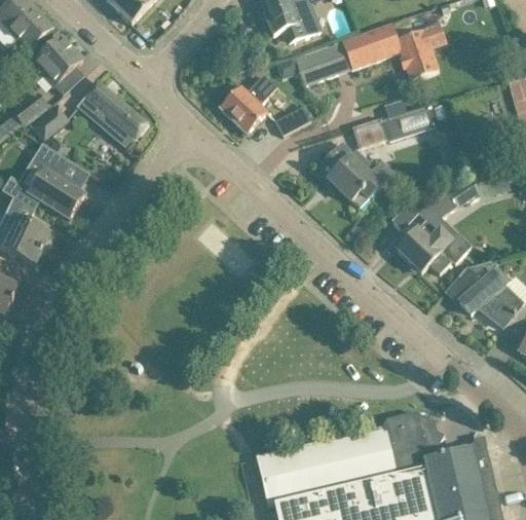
[(0,17),(29,49),(38,40),(53,27),(29,0),(10,0),(0,9),(0,17)]
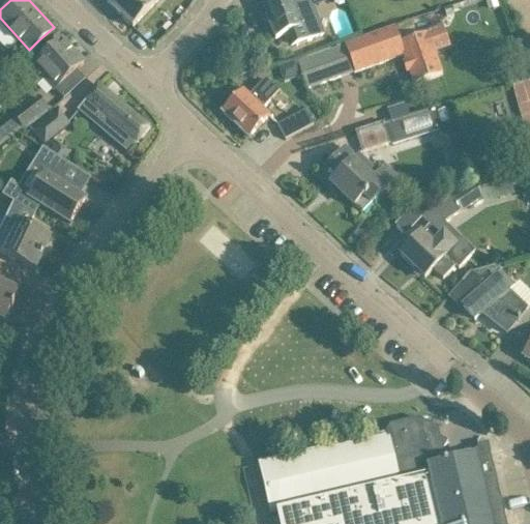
[(117,0),(113,4),(133,24),(154,0),(117,0)]
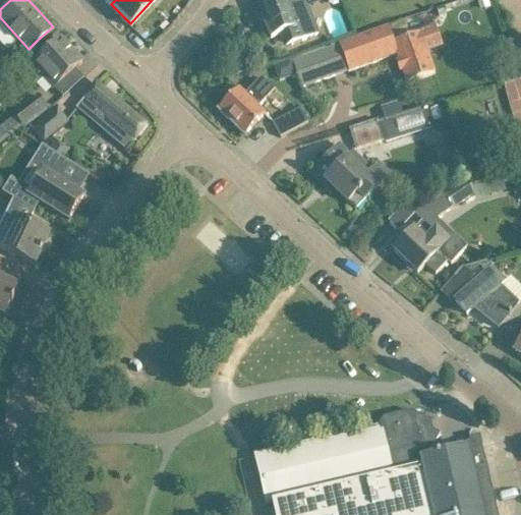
[(158,0),(171,15),(183,5),(178,0),(158,0)]
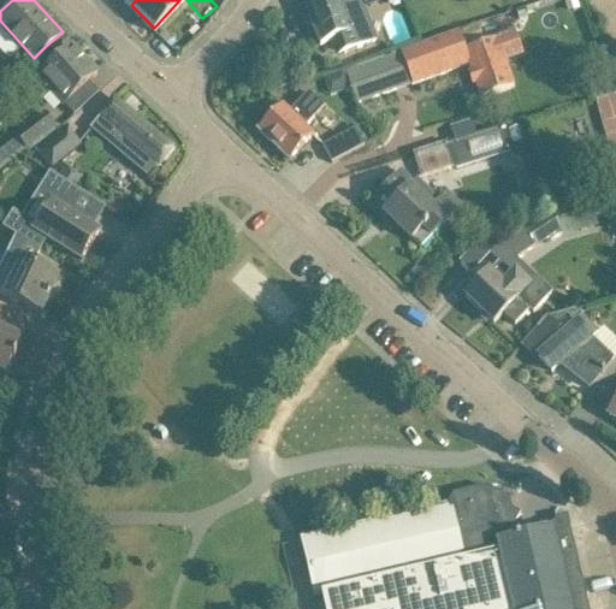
[(303,0),(321,41),(330,37),(337,53),(378,35),(362,0),(303,0)]
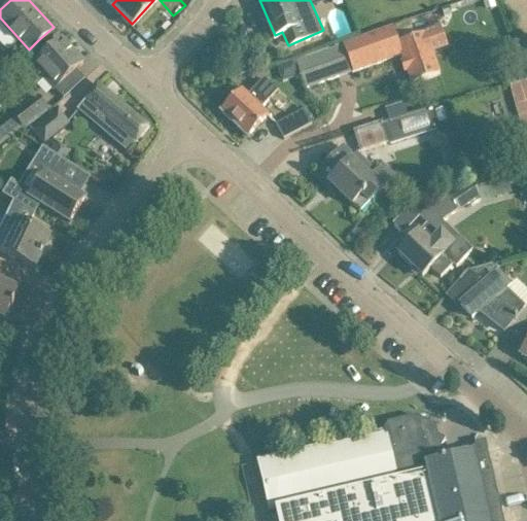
[(400,50),(412,79),(440,69),(431,47),(425,29),(424,28),(397,38),(392,23),(295,58),(305,83),(352,67),(352,68),(400,50)]
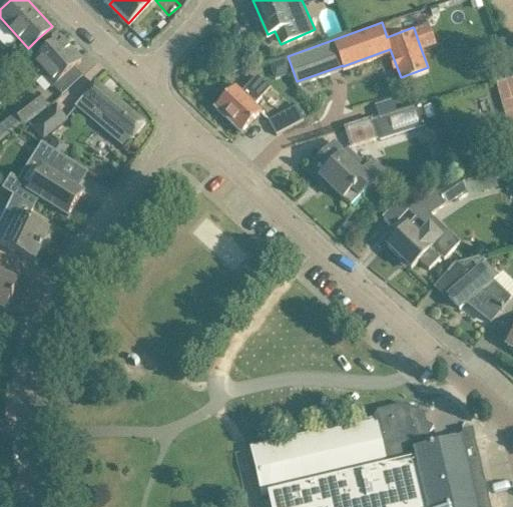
[(53,83),(66,71),(80,57),(59,34),(19,72),(29,82),(42,71),(53,83)]
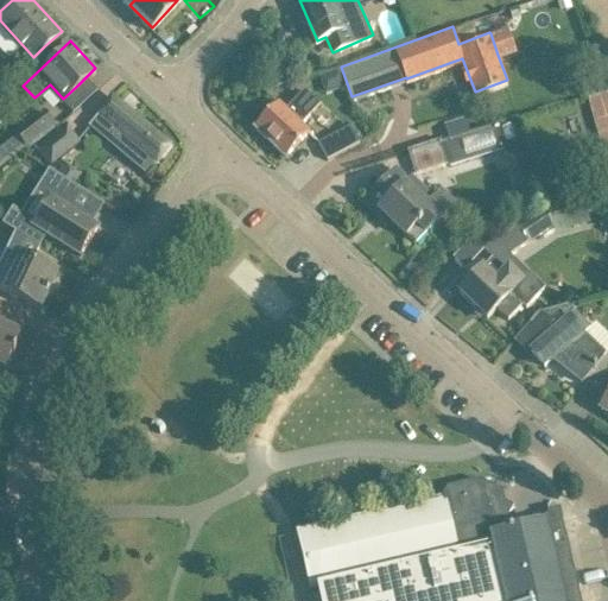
[(284,67),(274,69),(278,81),(287,77),(284,67)]
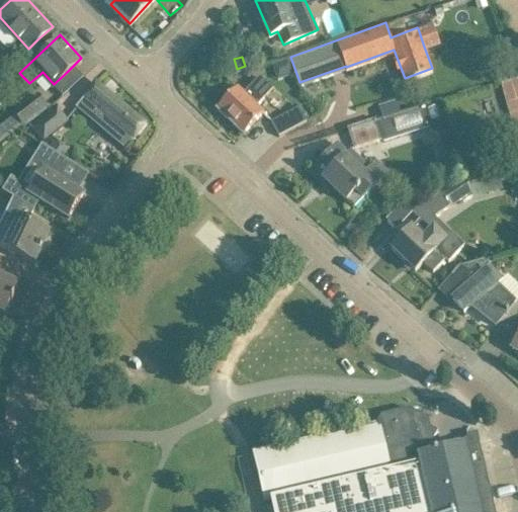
[(510,63),(502,66),(505,76),(514,73),(510,63)]
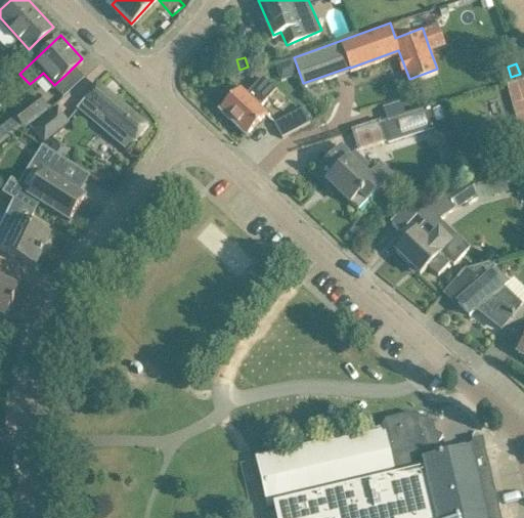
[(259,103),(275,86),(262,74),(246,91),(239,86),(219,108),(246,133),(266,111),(259,103)]
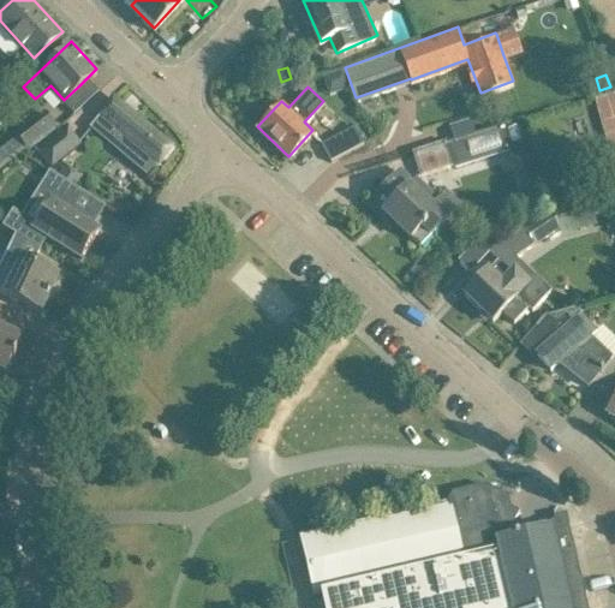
[(172,143),(113,93),(90,120),(131,155),(149,170),(172,143)]
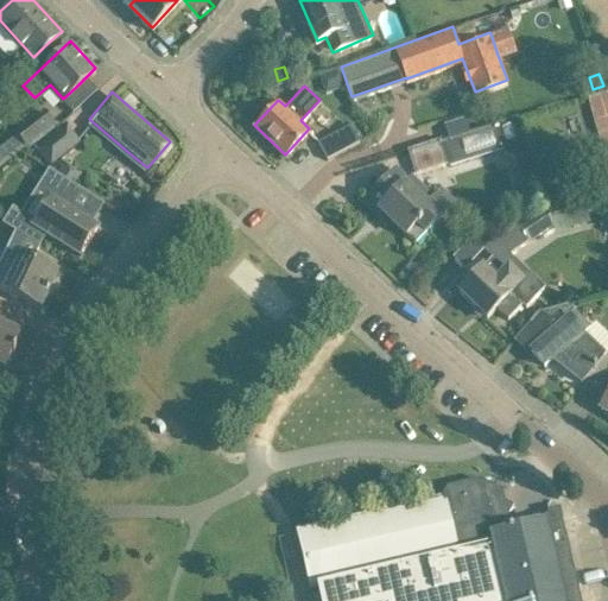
[(0,160),(26,141),(55,120),(44,107),(16,128),(19,131),(0,145),(0,160)]
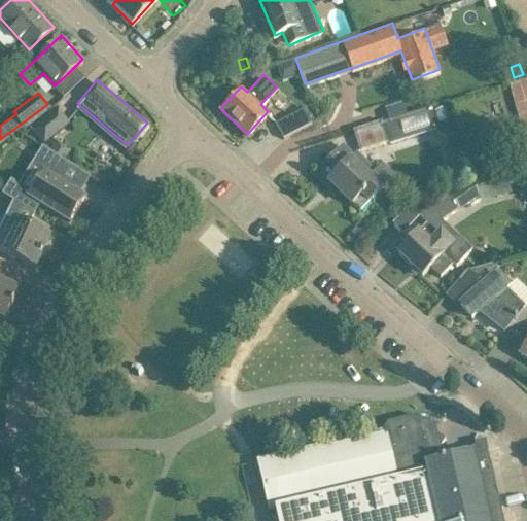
[(457,129),(452,111),(448,100),(383,119),(382,117),(354,127),(360,147),(389,139),(389,141),(436,127),(437,130),(445,133),(457,129)]
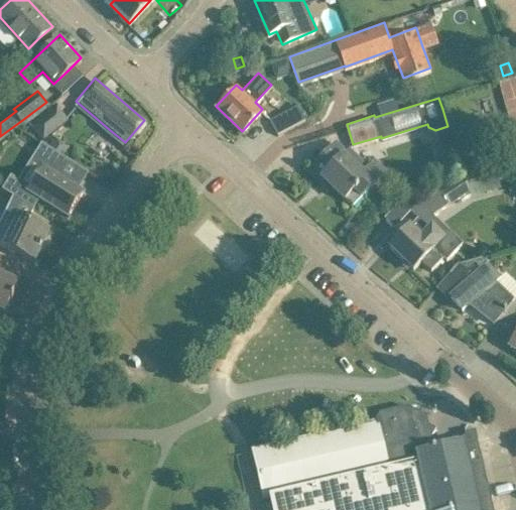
[(54,101),(28,121),(41,138),(68,118),(54,101)]
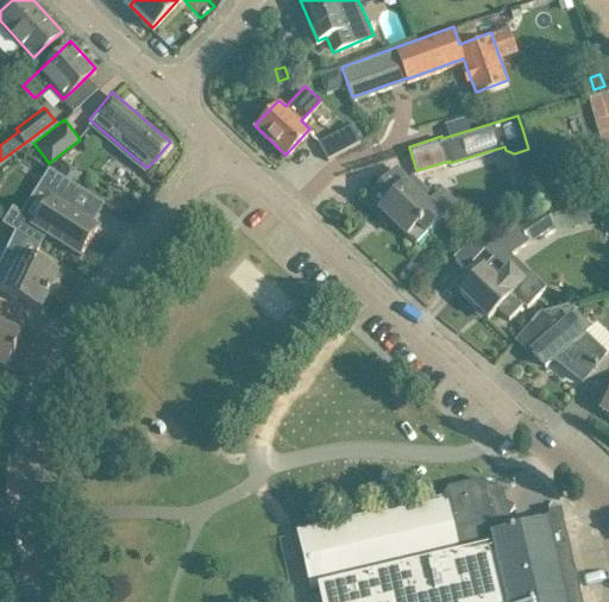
[(327,156),(359,139),(350,123),(319,139),(327,156)]
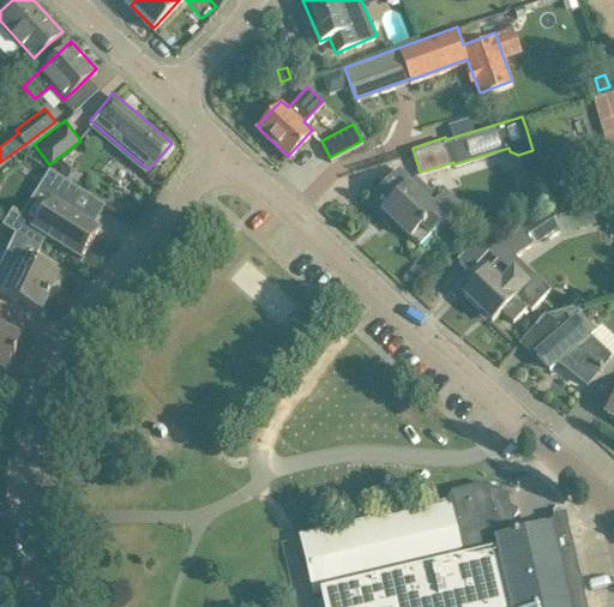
[(413,179),(399,166),(367,200),(380,212),(384,210),(419,242),(459,199),(443,184),(435,184),(432,187),(417,174),(413,179)]
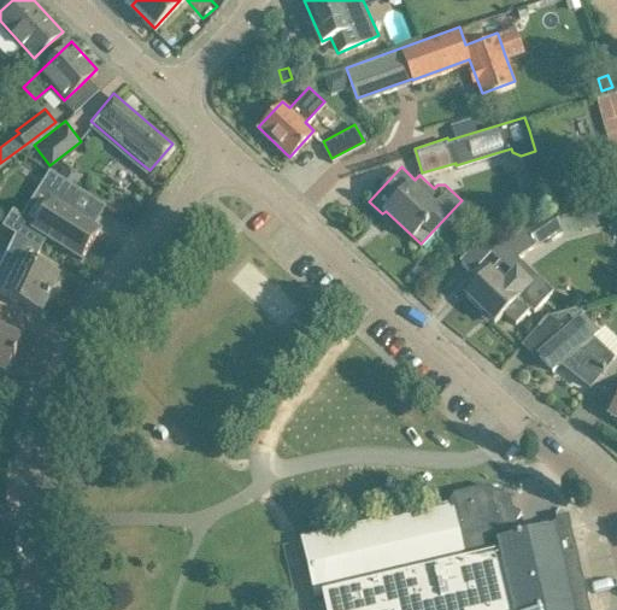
[(80,189),(81,188),(50,169),(41,182),(54,189),(35,221),(13,207),(3,223),(40,246),(41,245),(40,245),(46,234),(81,256),(99,227),(69,207),(80,189)]
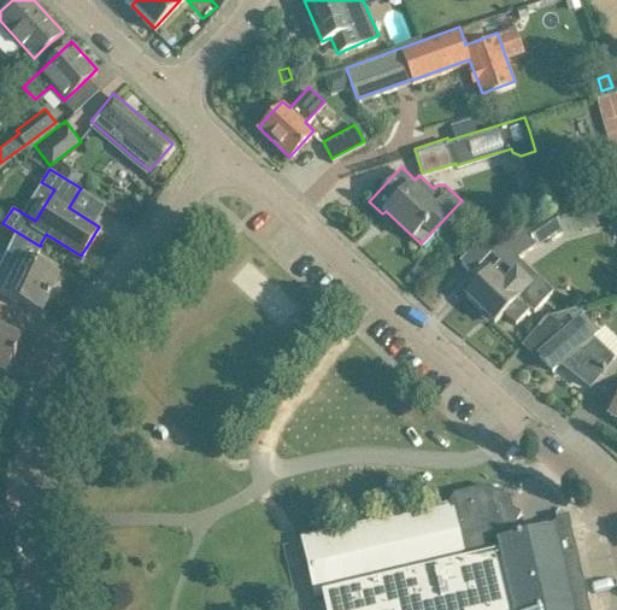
[(576,209),(581,227),(599,222),(597,212),(604,210),(601,201),(576,209)]
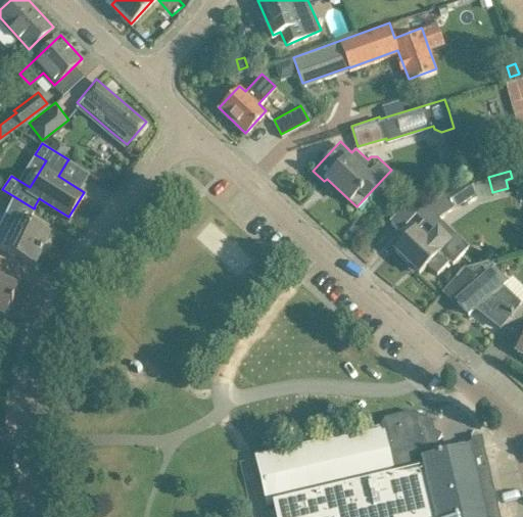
[(428,223),(474,191),(469,175),(416,212),(428,223)]
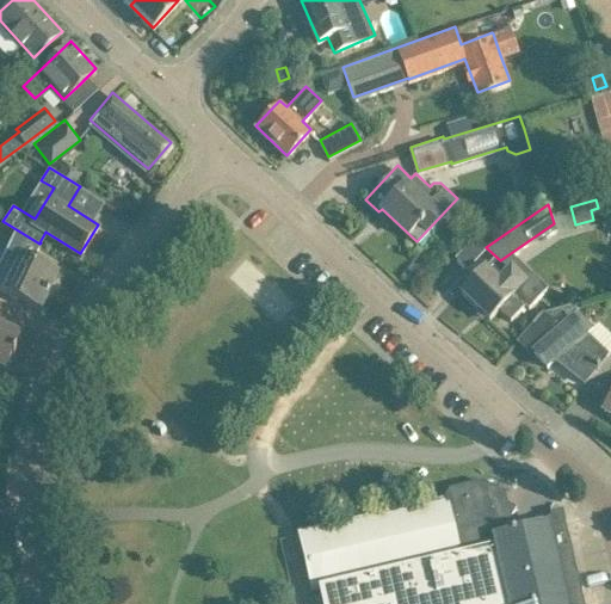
[(6,271),(0,267),(0,287),(41,306),(56,271),(16,252),(6,271)]
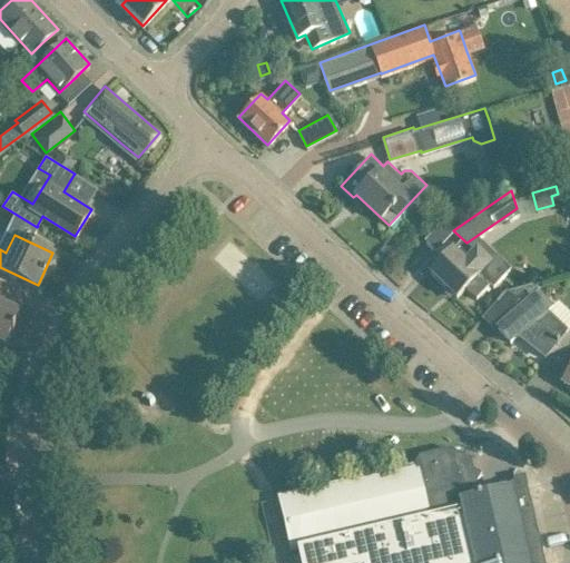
[(467,260),(452,247),(431,270),(457,295),(465,285),(477,296),(491,280),(480,270),(488,262),(477,250),(467,260)]
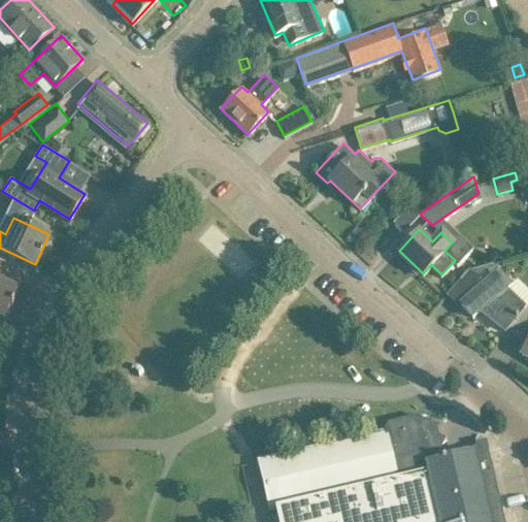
[(458,281),(470,290),(461,301),(472,315),(481,307),(504,326),(502,329),(503,329),(524,303),(505,287),(509,282),(499,269),(493,273),(485,264),(470,267),(458,281)]
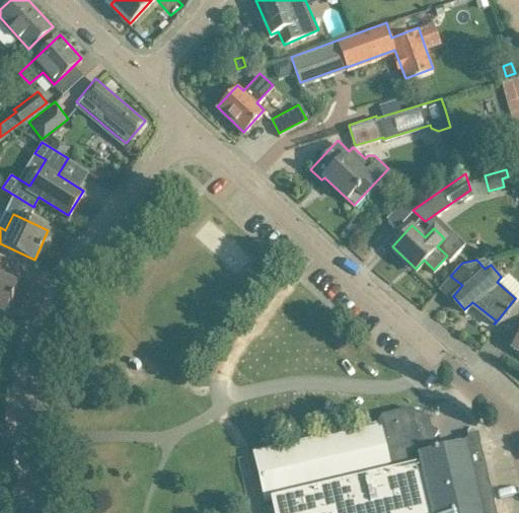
[(16,282),(0,274),(0,307),(4,310),(9,298),(11,299),(13,295),(11,294),(16,282)]
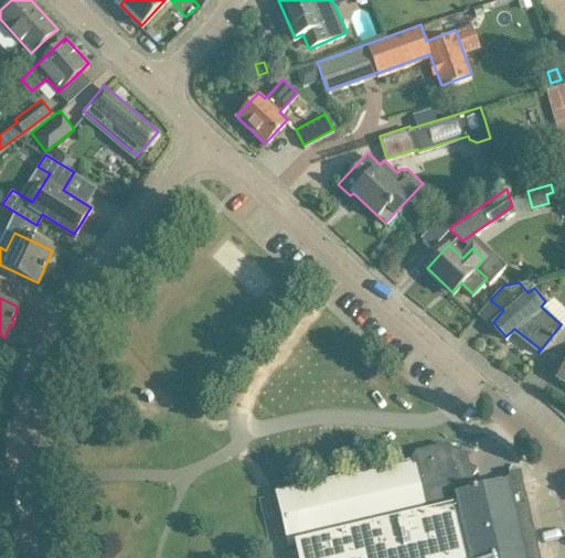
[(519,472),(505,475),(508,482),(476,490),(473,481),(472,474),(465,469),(468,462),(466,454),(446,442),(416,449),(412,457),(412,459),(275,490),(288,543),(295,542),(298,557),(540,557),(520,470),(519,471),(519,472)]
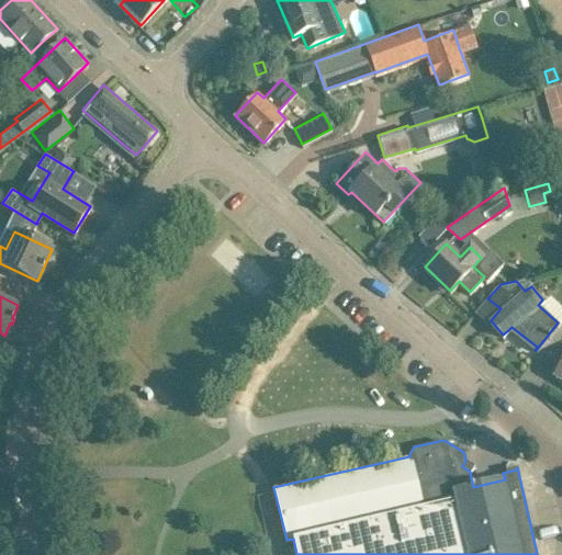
[(505,479),(503,473),(503,471),(471,478),(473,487),(505,479)]
